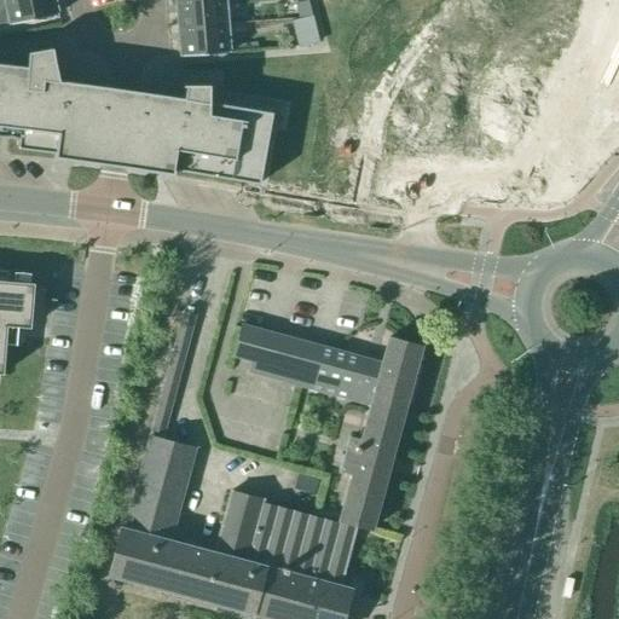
[(55,0),(3,0),(9,25),(58,16),(55,0)]
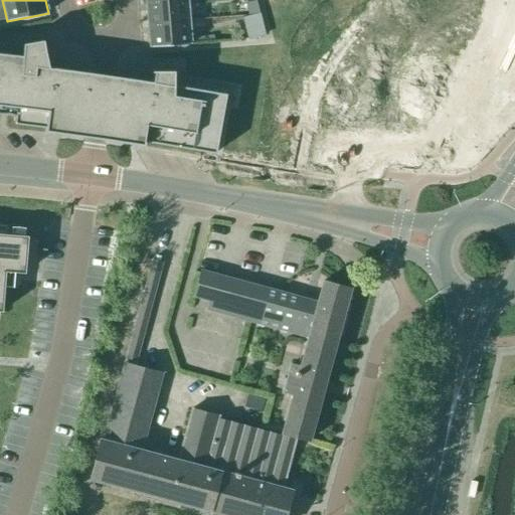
[(148,24),(189,20),(187,0),(156,0),(146,1),(148,24)]
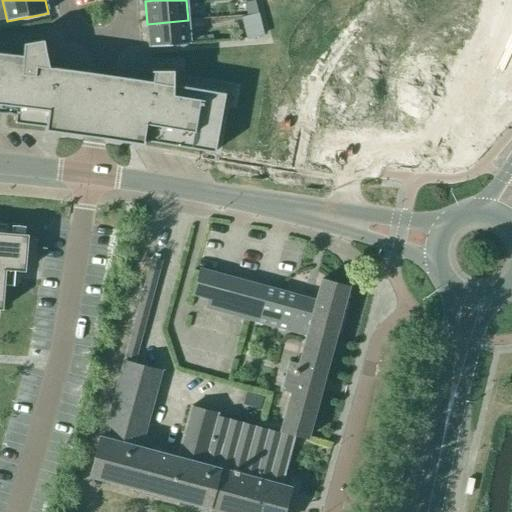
[(248,16),(258,13),(255,1),(244,4),(247,16),(248,16)]
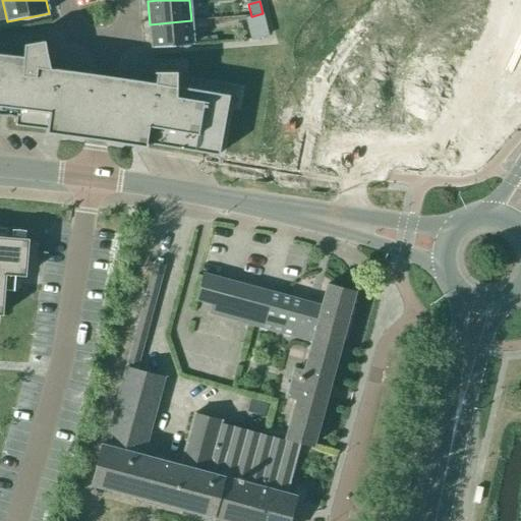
[(252,16),(251,16),(254,27),(265,24),(263,13),(252,16)]
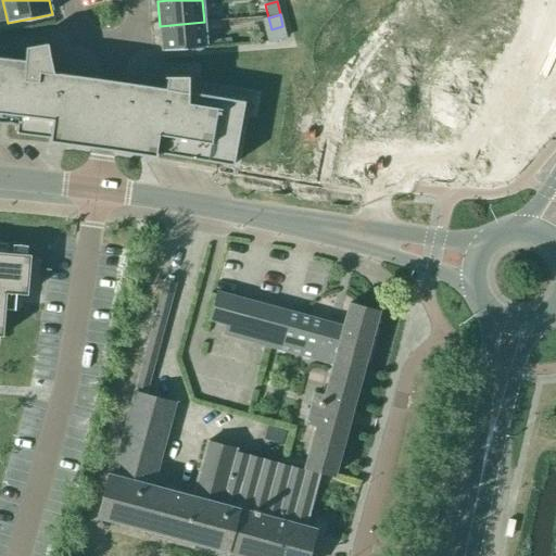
[(204,22),(160,26),(162,51),(206,48),(204,22)]
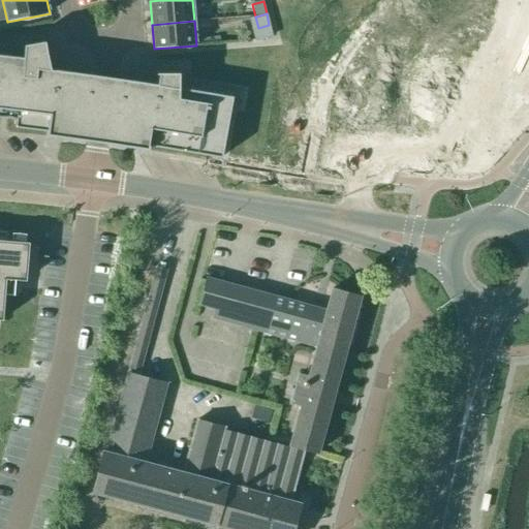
[(9,56),(0,54),(0,117),(16,119),(14,127),(47,131),(45,135),(83,141),(97,143),(112,144),(115,145),(148,150),(149,146),(221,158),(232,97),(179,88),(179,73),(156,73),(156,74),(158,74),(156,84),(106,78),(51,69),(44,41),(10,48),(9,56)]
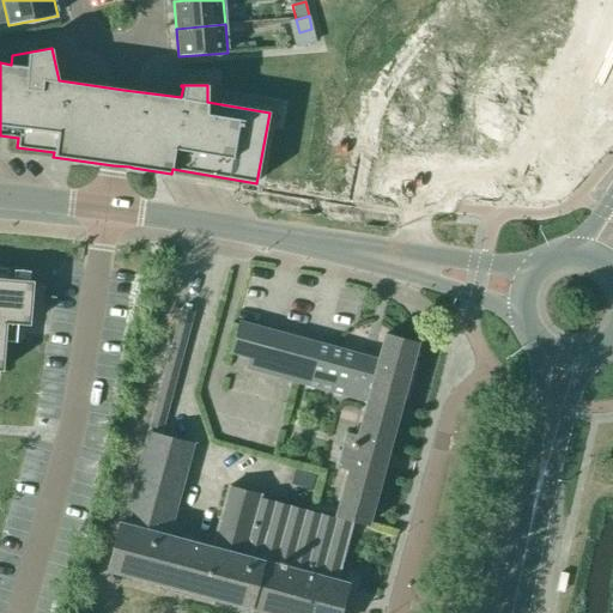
[(0,370),(2,371),(6,323),(29,325),(32,281),(0,278),(0,370)]
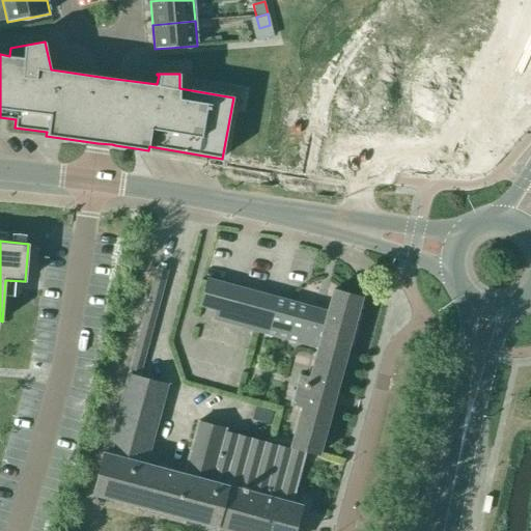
[(291,503),(305,451),(292,447),(227,431),(228,428),(200,421),(187,474),(148,464),(168,385),(140,378),(167,272),(157,269),(107,454),(104,453),(92,494),(230,530),(294,530),(301,506),(291,503)]
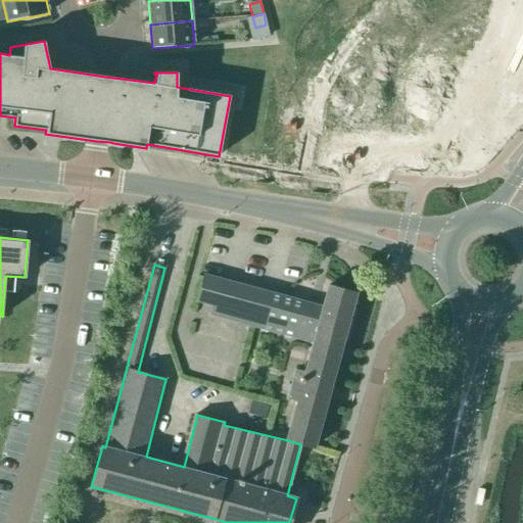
[(300,444),(314,447),(355,293),(328,286),(322,308),(318,307),(319,302),(310,300),(308,305),(304,303),(304,302),(204,276),(198,301),(257,317),(254,326),(314,340),(306,371),(296,368),(289,395),(299,398),(288,440),(300,444)]
